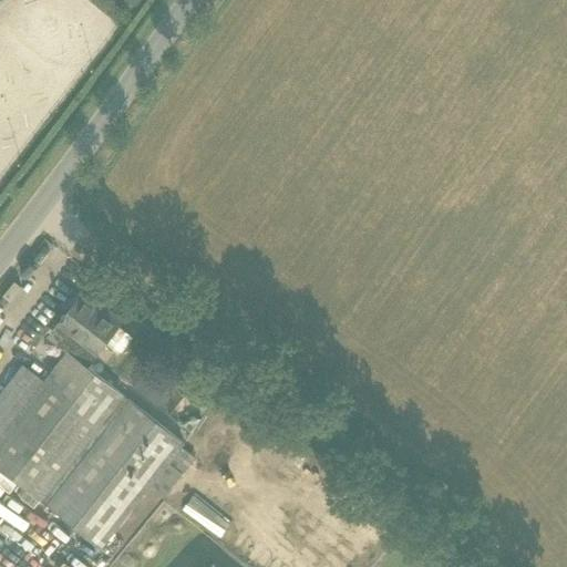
[(122,321),(115,316),(98,301),(93,308),(80,298),(52,331),(54,341),(66,351),(32,395),(147,486),(164,498),(196,457),(179,445),(185,439),(88,363),(116,327),(122,321)]
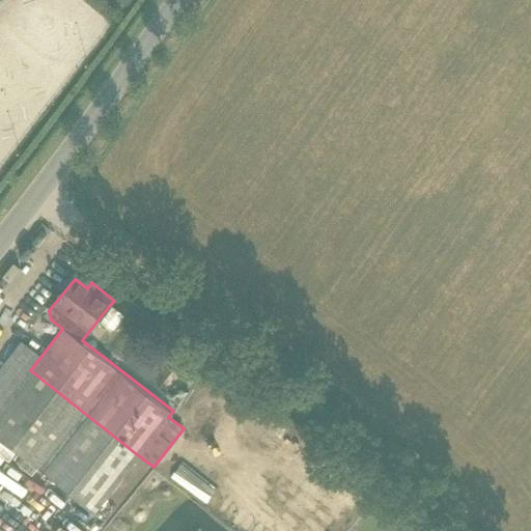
[(111,307),(99,323),(111,332),(123,317),(111,307)]
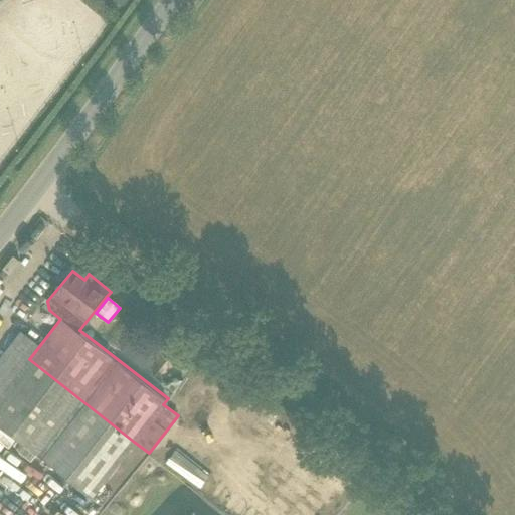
[(148,367),(162,344),(138,329),(123,352),(148,367)]
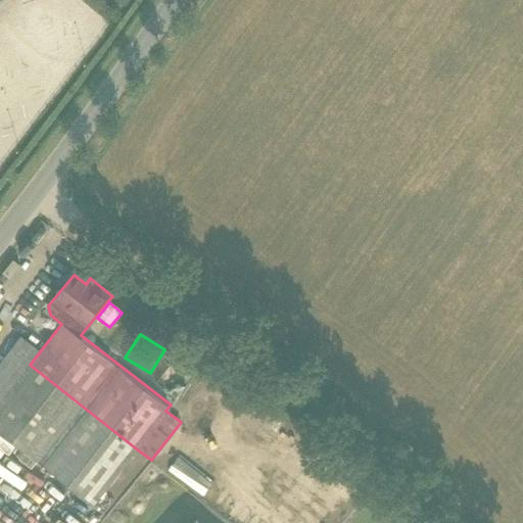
[(136,448),(30,365),(0,402),(0,432),(92,505),(136,448)]
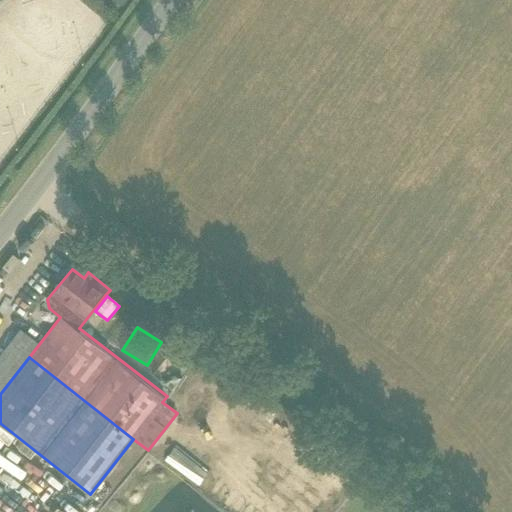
[(174,447),(165,462),(202,483),(210,469),(174,447)]
